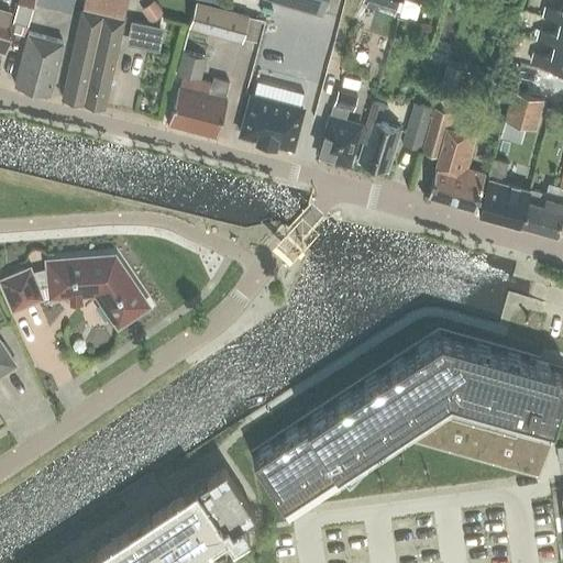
[(23,33),(32,0),(0,0),(0,51),(4,52),(11,30),(23,33)]
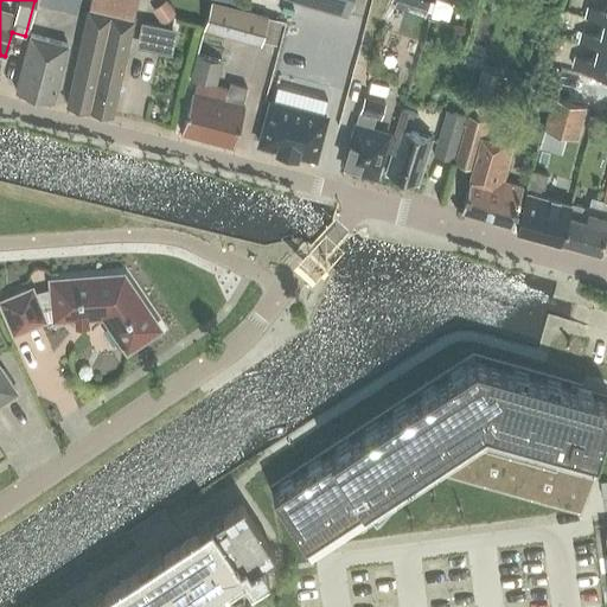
[(61,0),(59,6),(58,7),(76,12),(77,11),(78,0),(61,0)]
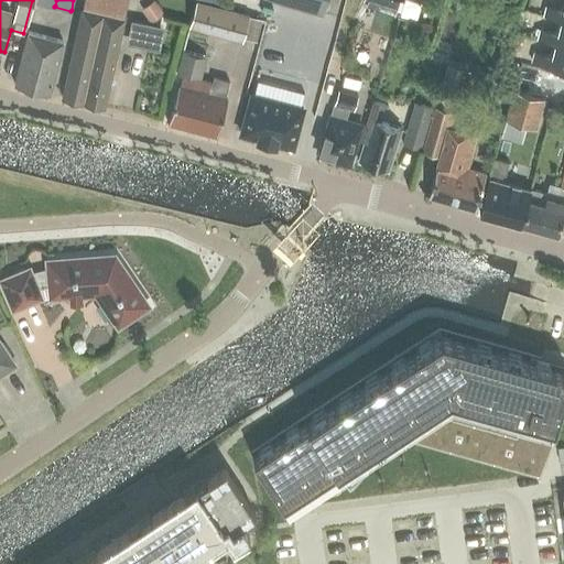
[(271,0),(324,15),(327,0),(271,0)]
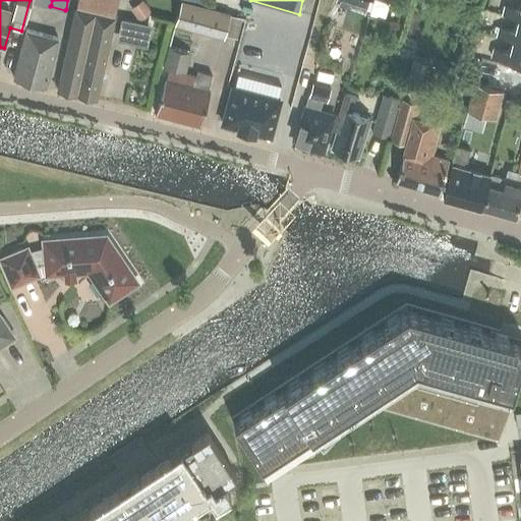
[(340,0),(338,6),(347,9),(350,0),(340,0)]
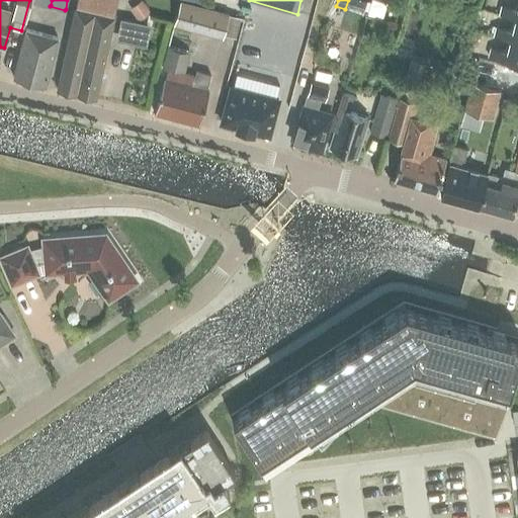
[(453,0),(444,0),(439,4),(446,13),(457,5),(453,0)]
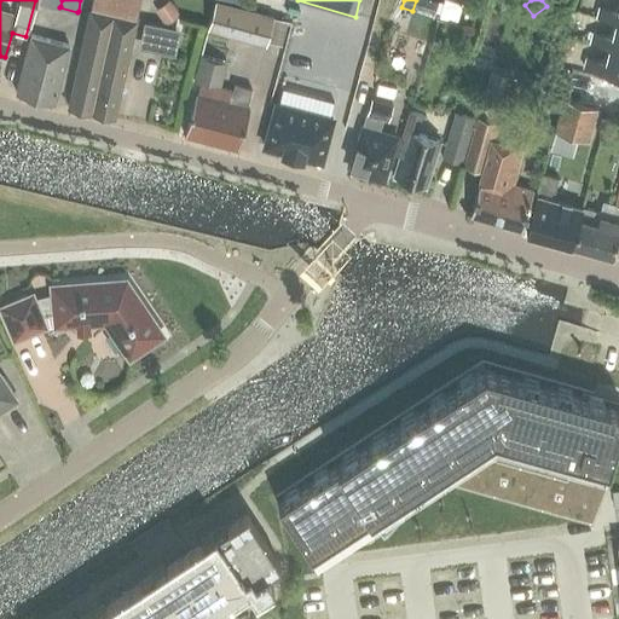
[(169,1),(155,11),(166,27),(180,16),(169,1)]
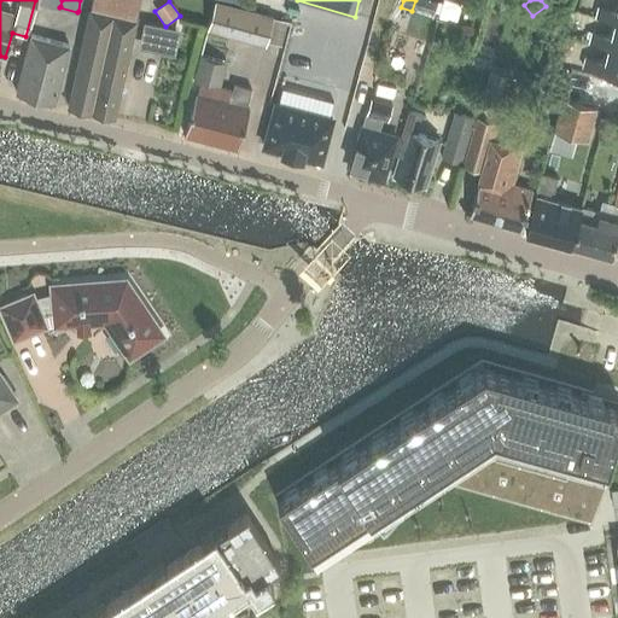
[(280,46),(287,22),(215,1),(207,30),(266,47),(267,42),(280,46)]
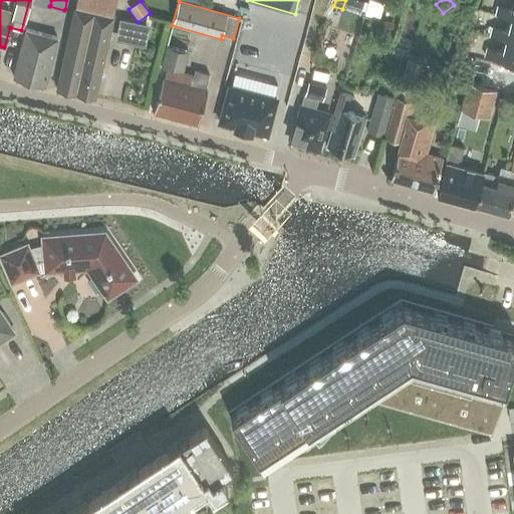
[(496,15),(511,19),(513,19),(513,7),(513,10),(498,6),(496,15)]
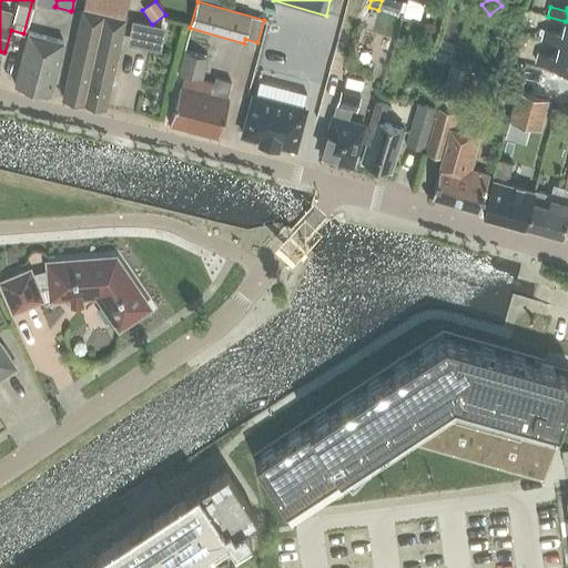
[(105,108),(125,19),(83,9),(63,99),(105,108)]
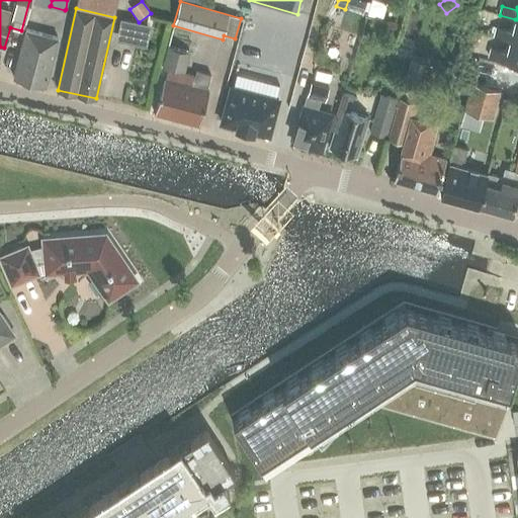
[(494,36),(510,40),(517,41),(517,19),(515,19),(512,31),(496,27),(494,36)]
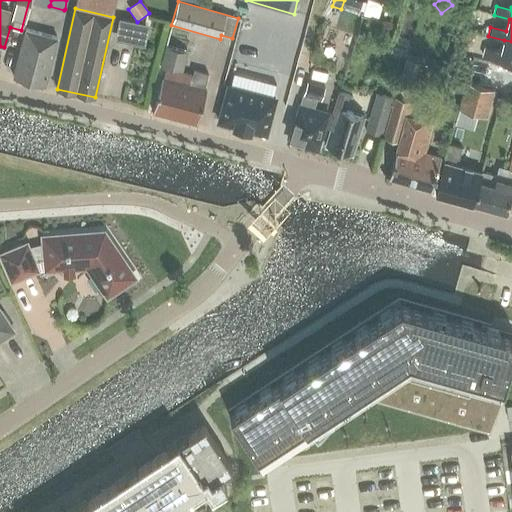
[(135,22),(131,42),(142,45),(147,24),(135,22)]
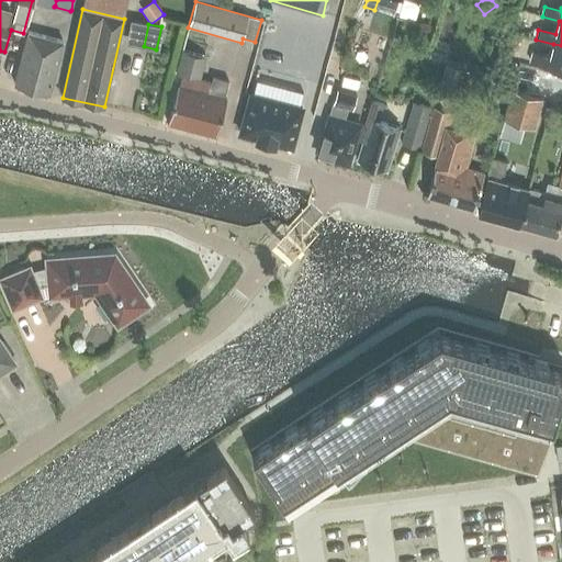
[(49,94),(63,42),(29,33),(14,86),(49,94)]
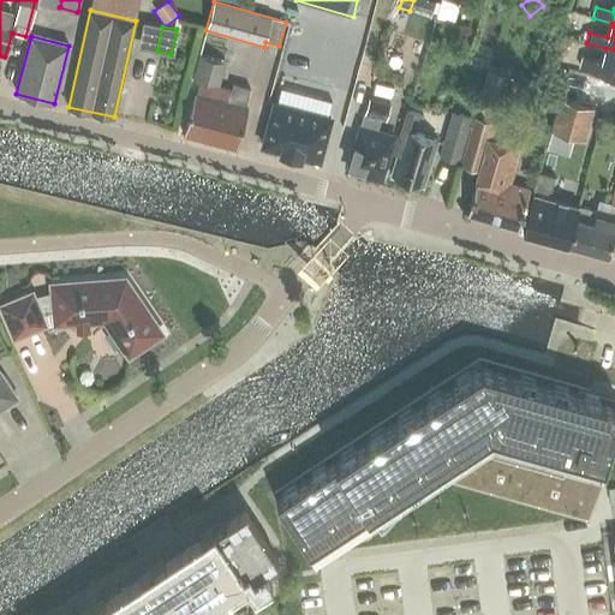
[(583,58),(580,69),(614,77),(614,49),(605,48),(601,63),(583,58)]
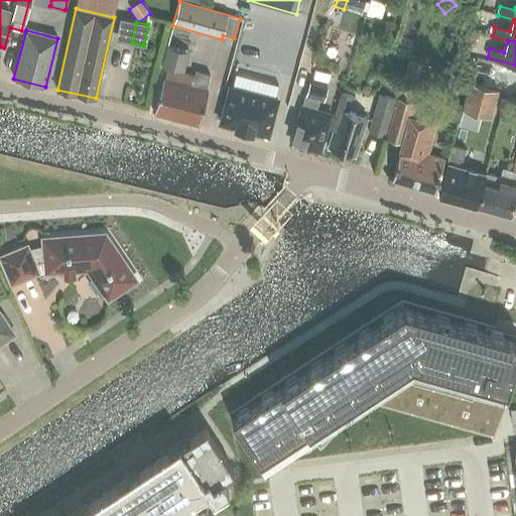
[(183,73),(188,52),(166,47),(161,67),(183,73)]
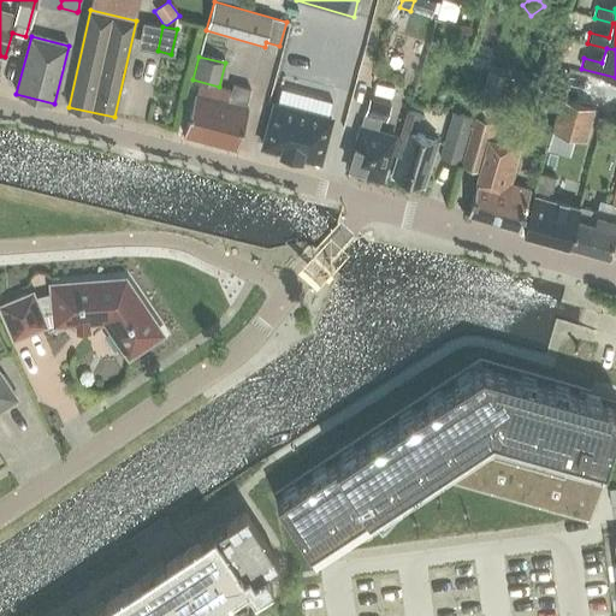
[(556,66),(552,80),(563,83),(567,70),(556,66)]
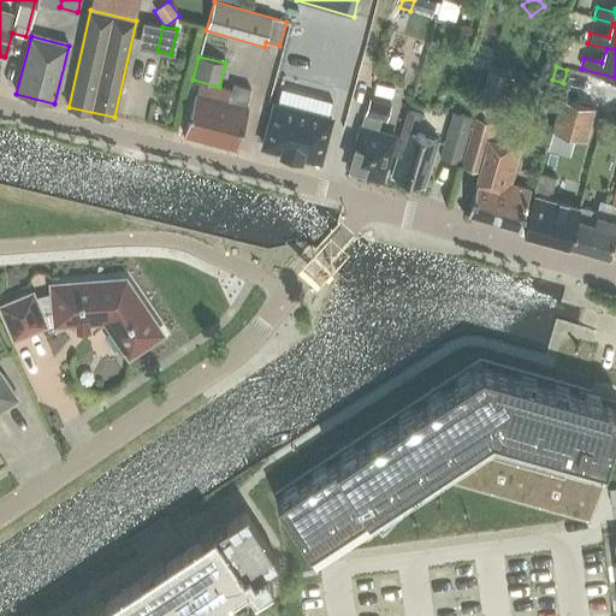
[(246,108),(250,89),(234,86),(230,98),(229,104),(195,95),(184,135),(235,148),(246,108)]
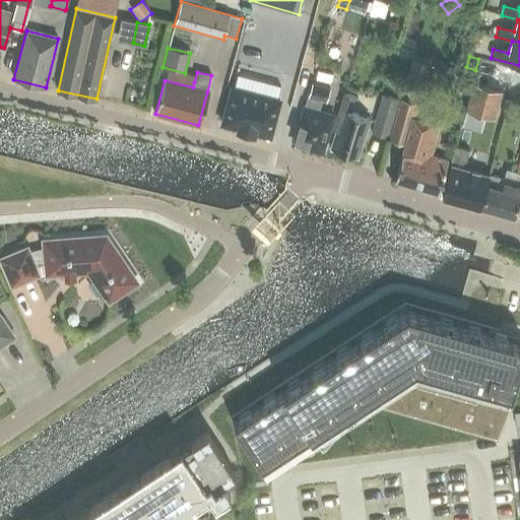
[(312,83),(294,144),(322,152),(333,116),(319,112),(322,100),(326,102),(330,88),(312,83)]
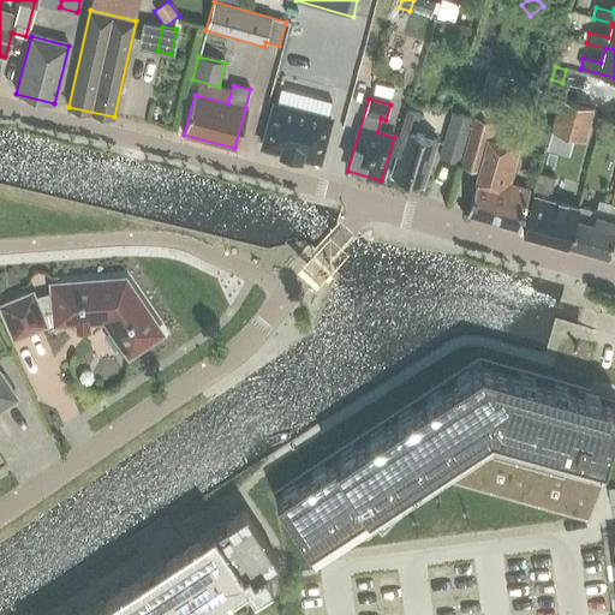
[(560,99),(550,131),(551,131),(565,135),(569,137),(584,141),(592,108),(579,103),(561,99),(560,99)]
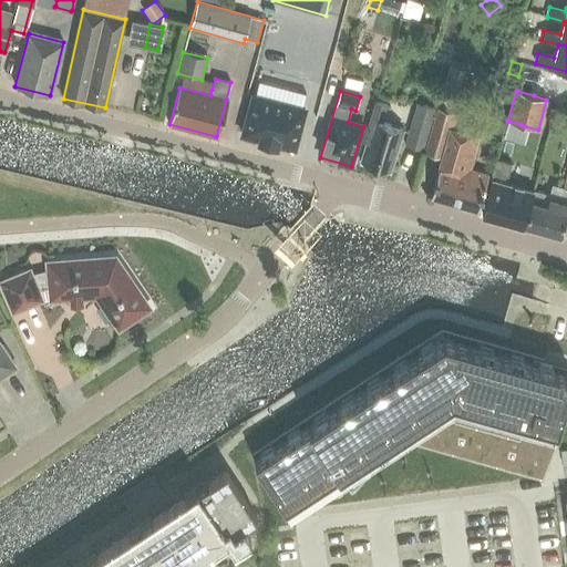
[(255,93),(244,134),(261,138),(260,141),(277,145),(278,143),(296,147),(307,106),(255,93)]
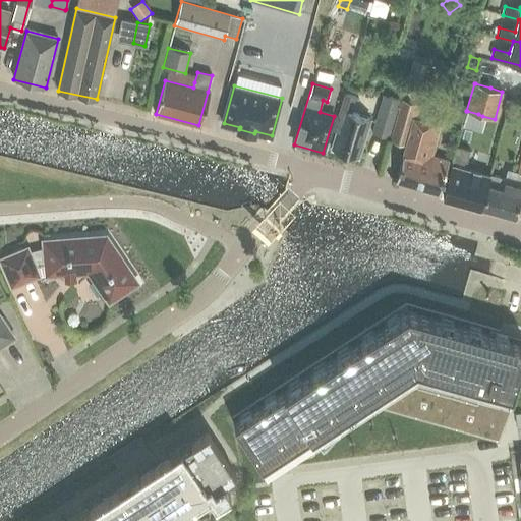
[(358,157),(369,118),(350,112),(355,96),(345,93),(334,130),(338,131),(333,149),(358,157)]
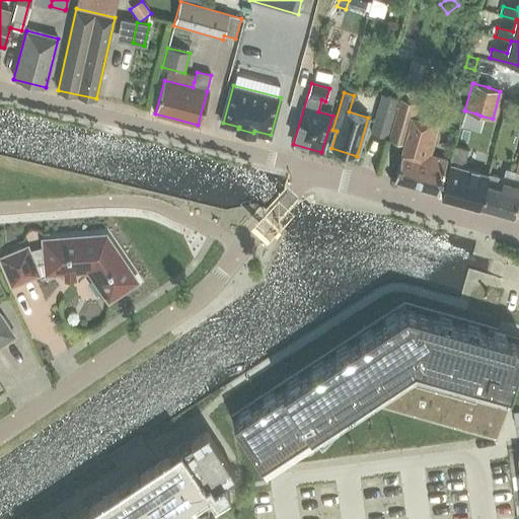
[(386,138),(395,107),(397,98),(382,94),(371,133),(386,138)]
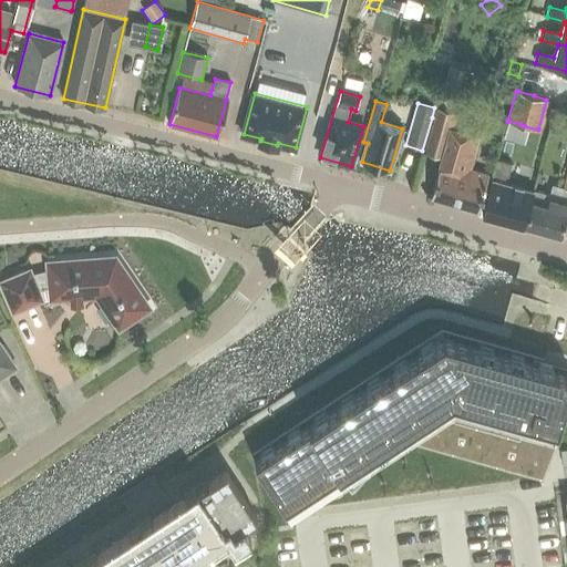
[(441,158),(431,197),(478,210),(488,175),(470,169),(480,136),(452,129),(456,114),(437,109),(425,154),(441,158)]
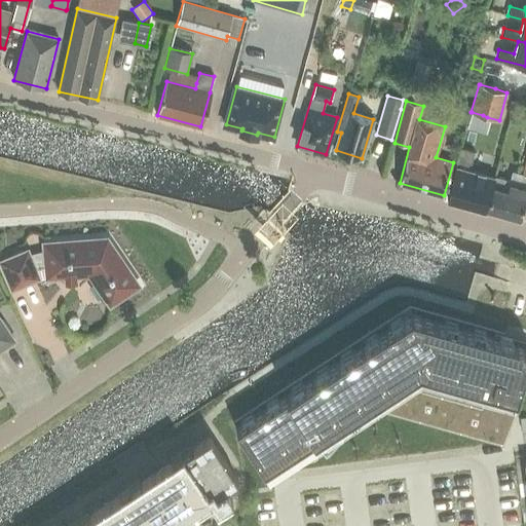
[(486,209),(495,177),(494,178),(466,170),(467,164),(471,165),(474,153),(461,149),(447,198),(486,210),(486,209)]
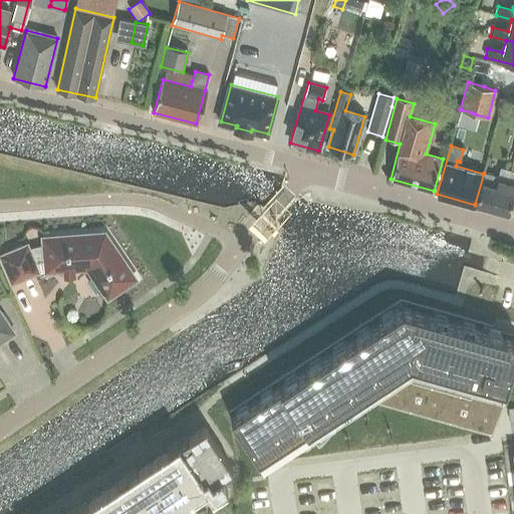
[(513,155),(510,171),(500,168),(498,176),(484,173),(475,204),(508,213),(513,192),(513,185),(512,185),(513,177),(513,155)]
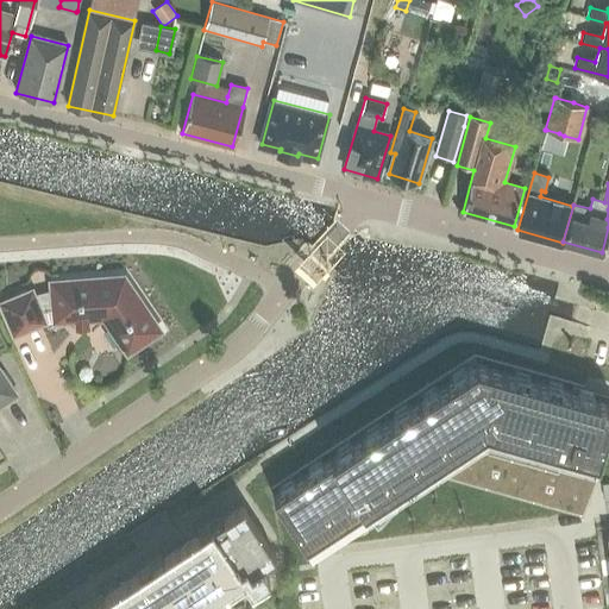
[(87,319),(105,318),(127,352),(159,331),(124,277),(52,283),(54,299),(37,302),(32,290),(1,303),(14,334),(45,321),(42,312),(54,309),(55,321),(76,319),(76,322),(87,321),(87,319)]
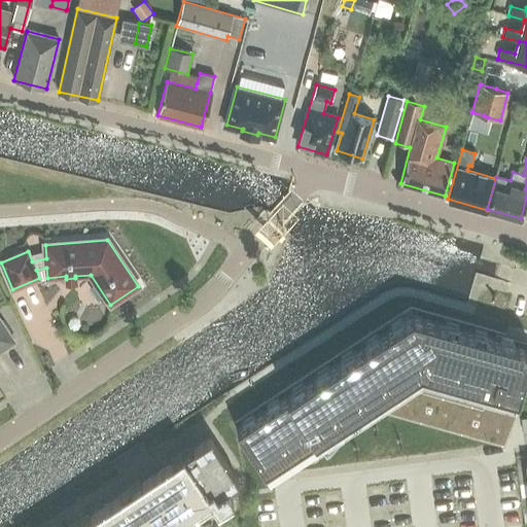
[(0,279),(0,297),(8,294),(2,279),(0,279)]
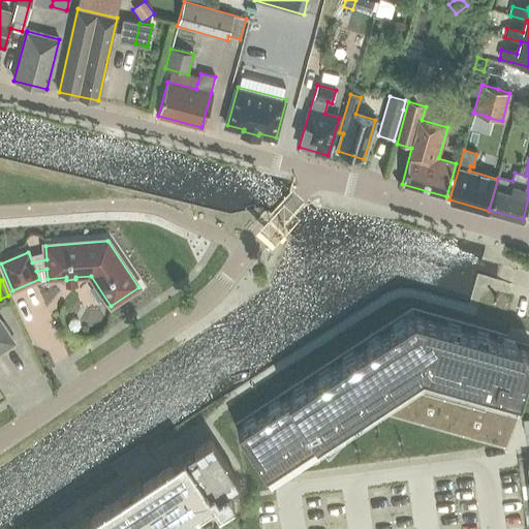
[(413,317),(238,431),(239,432),(266,474),(421,373),(423,372),(483,389),(478,407),(410,389),(396,398),(398,399),(397,403),(391,402),(375,411),(382,413),(437,428),(506,447),(528,368),(528,363),(528,348),(498,341),(413,317)]
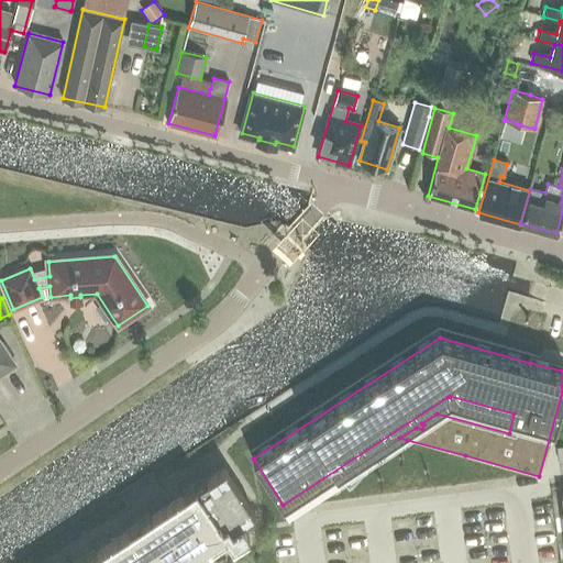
[(75,342),(73,346),(74,351),(78,353),(83,351),(85,346),(84,342),(79,341),(75,342)]
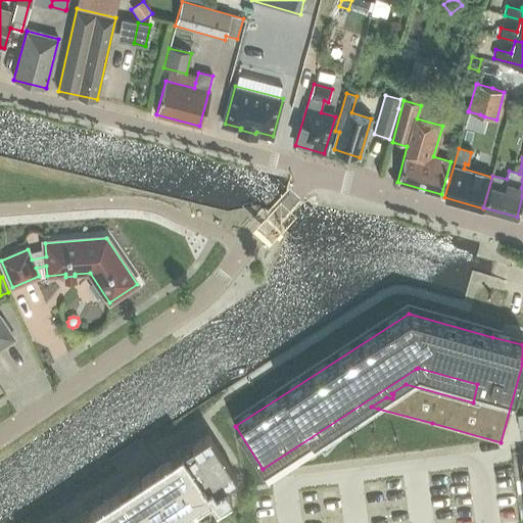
[(0,347),(13,338),(0,318),(0,347)]
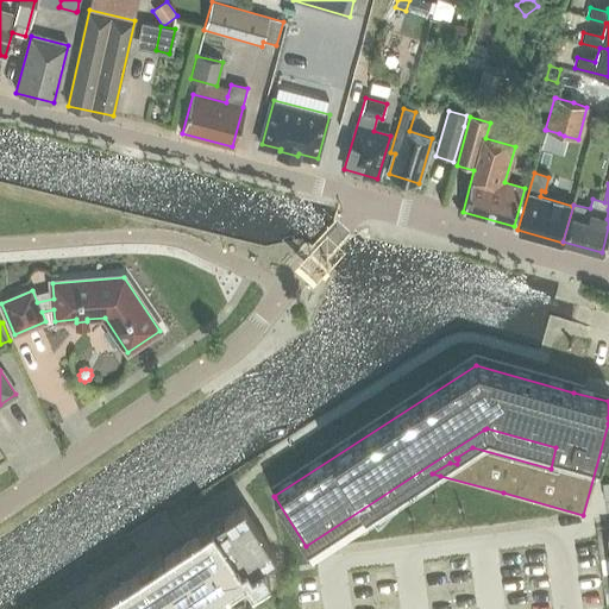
[(194,608),(244,577),(251,588),(269,576),(262,565),(275,557),(243,507),(224,520),(227,525),(203,540),(200,535),(164,559),(168,564),(144,579),(140,575),(105,598),(108,603),(99,608),(194,608)]
